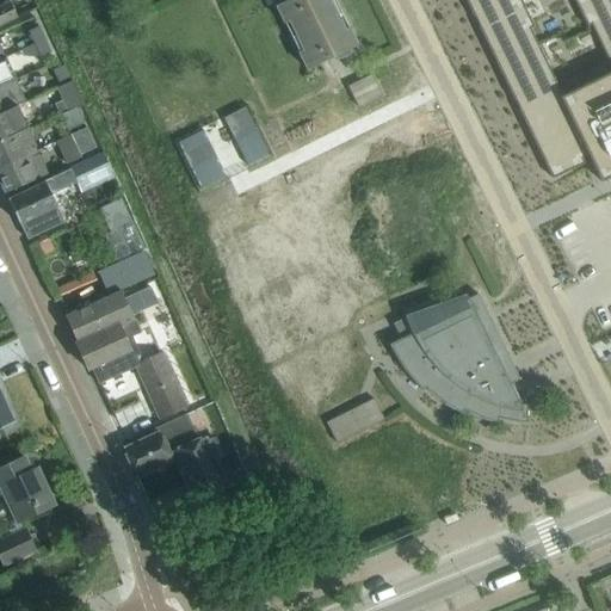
[(267,0),(272,8),(276,7),(283,23),(288,22),(302,49),(297,51),(306,69),(356,45),(347,28),(343,30),(328,1),(331,0),(267,0)]
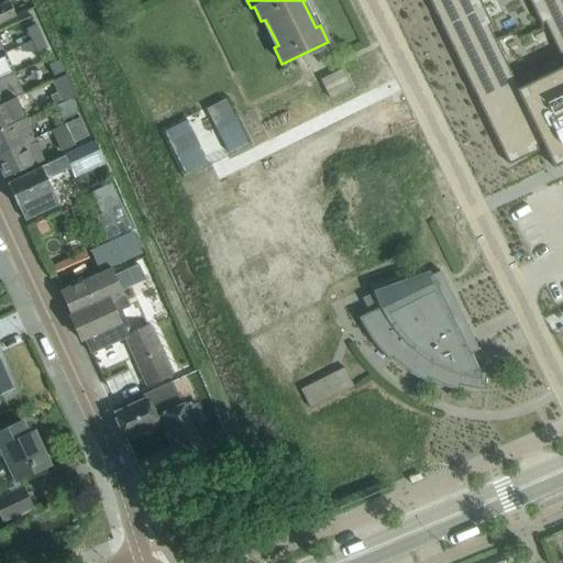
[(562,0),(428,0),(508,164),(514,162),(538,151),(534,145),(541,143),(553,167),(562,162),(562,0)]
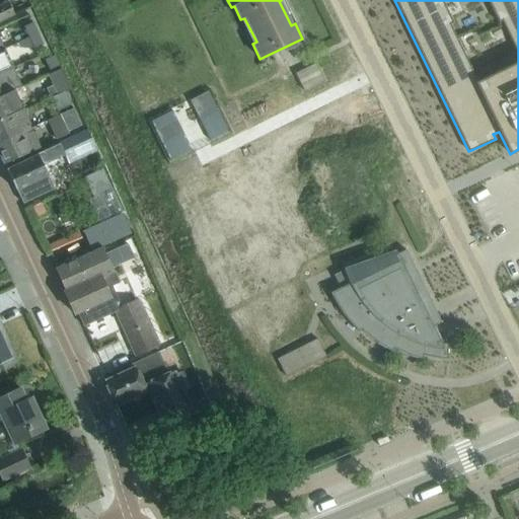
[(0,6),(0,21),(14,15),(9,3),(0,6)]
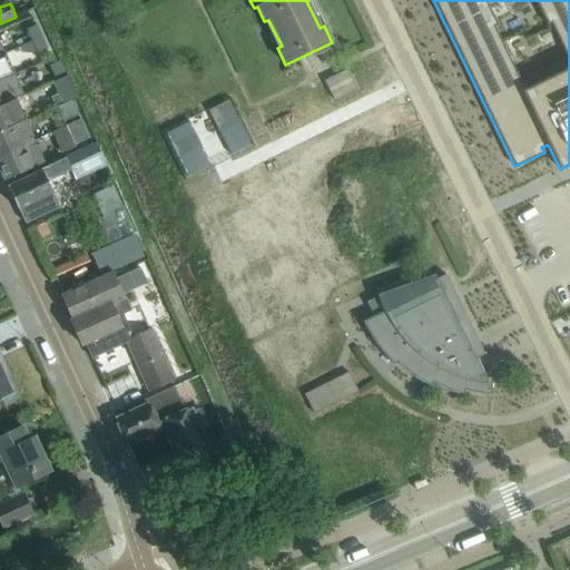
[(40,36),(30,40),(36,52),(46,48),(40,36)]
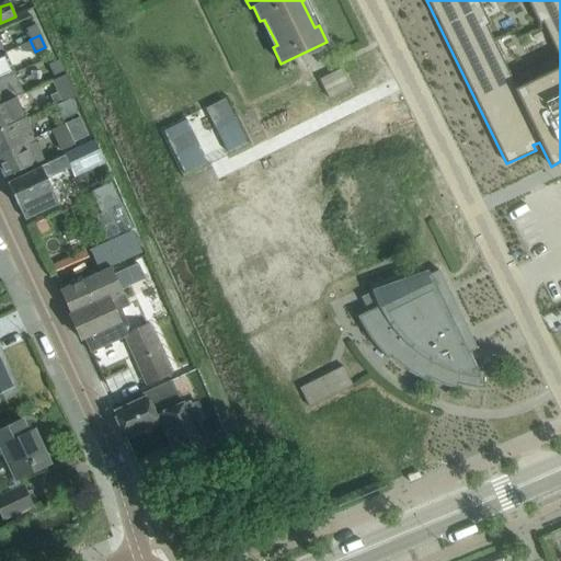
[(0,79),(13,73),(3,53),(0,54),(0,79)]
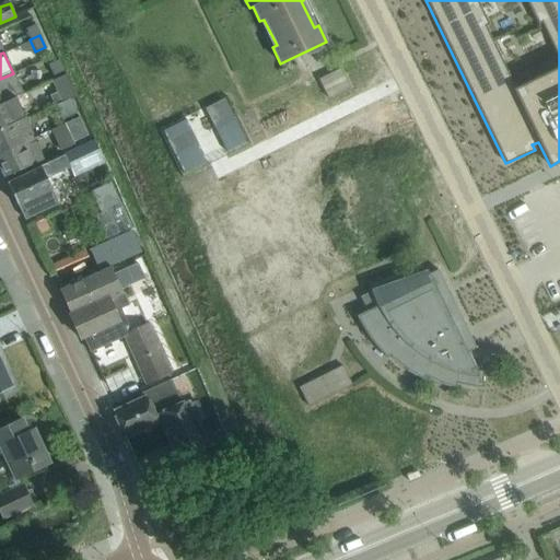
[(22,93),(13,73),(0,79),(0,103),(14,96),(22,93)]
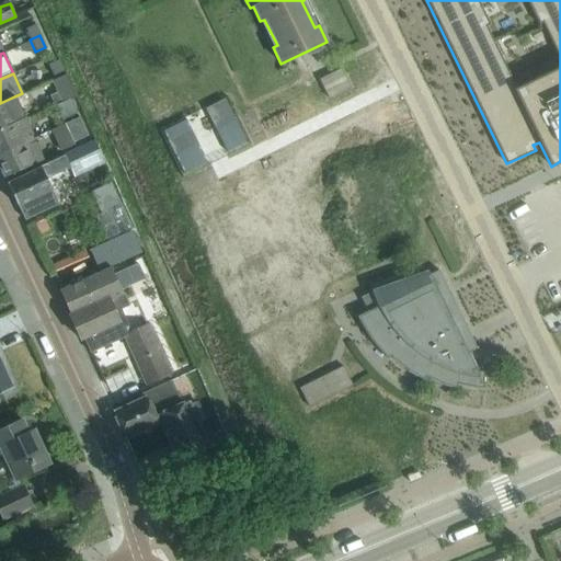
[(334,102),(357,94),(351,75),(328,82),(334,102)]
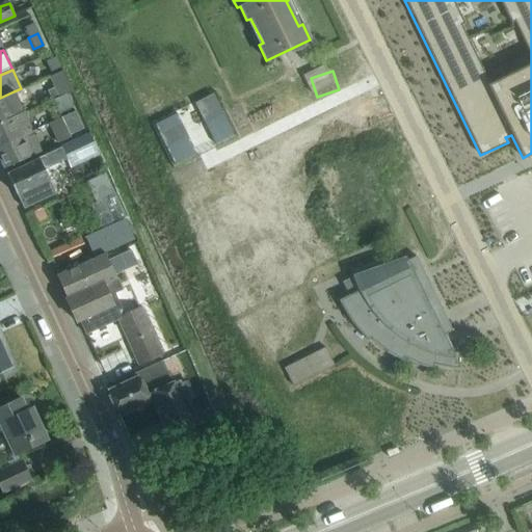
[(61,73),(51,78),(55,88),(65,83),(67,83),(61,73)]
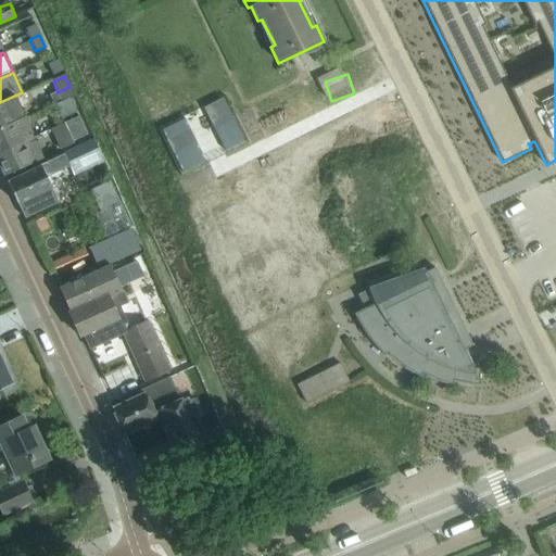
[(0,126),(24,116),(14,96),(0,102),(0,126)]
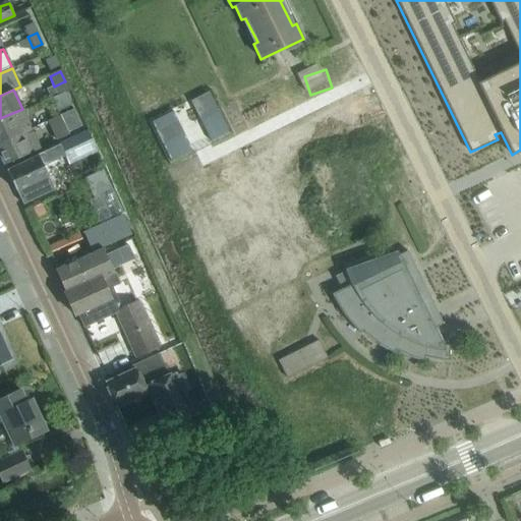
[(71,105),(65,93),(52,99),(57,111),(71,105)]
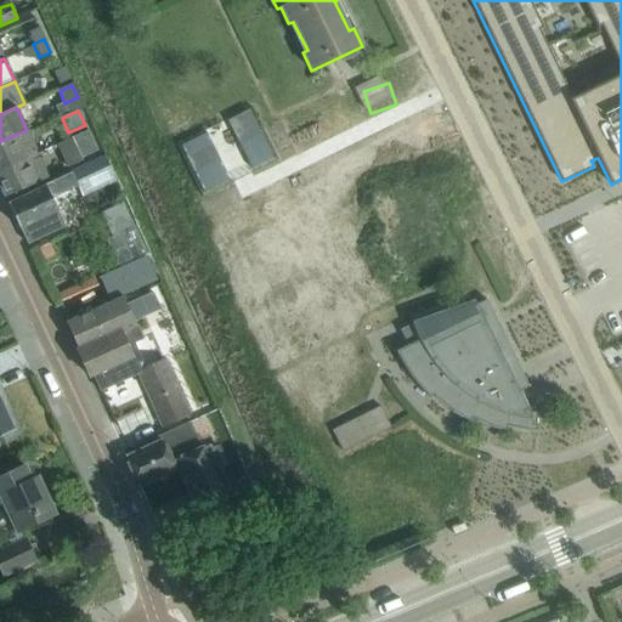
[(0,169),(34,154),(33,150),(35,148),(27,130),(0,141),(0,169)]
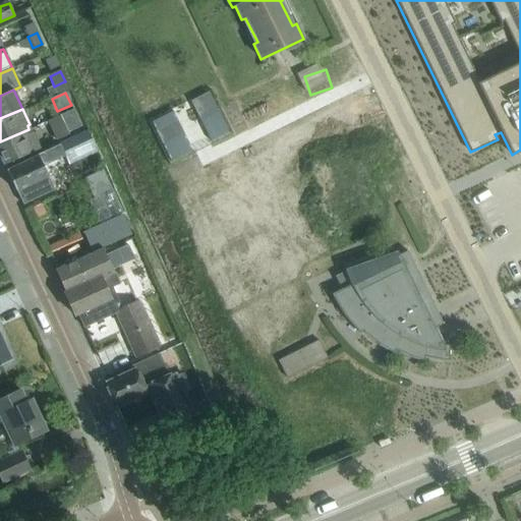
[(55,140),(67,134),(58,115),(46,121),(55,140)]
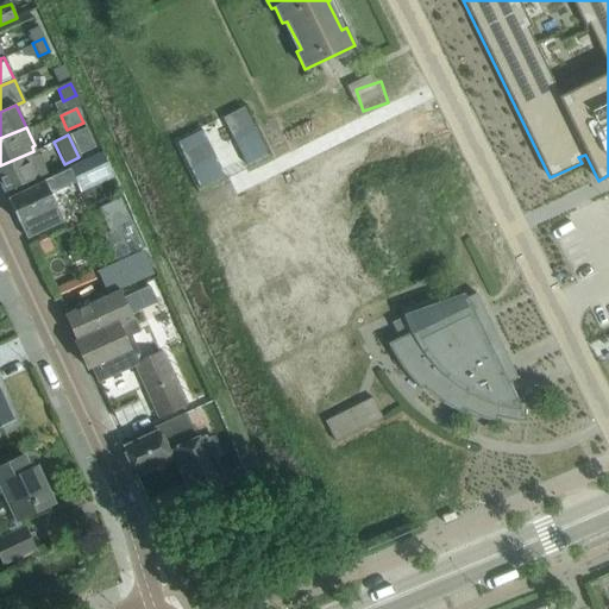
[(37,157),(33,151),(0,165),(0,183),(4,193),(46,173),(39,156),(37,157)]
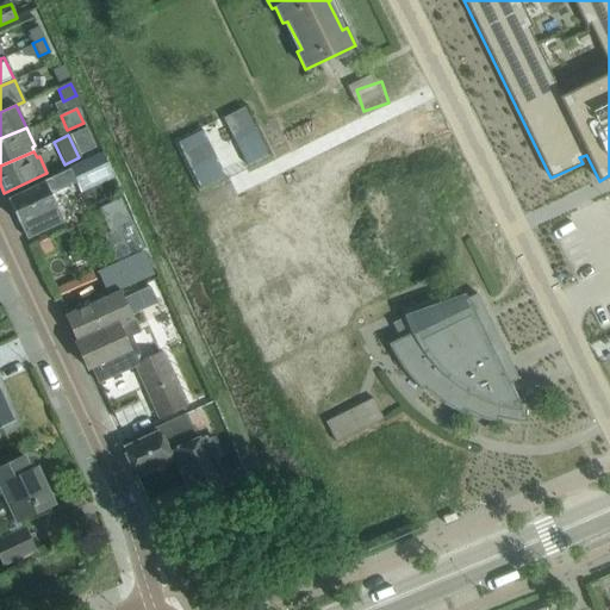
[(70,167),(79,186),(109,174),(100,154),(70,167)]
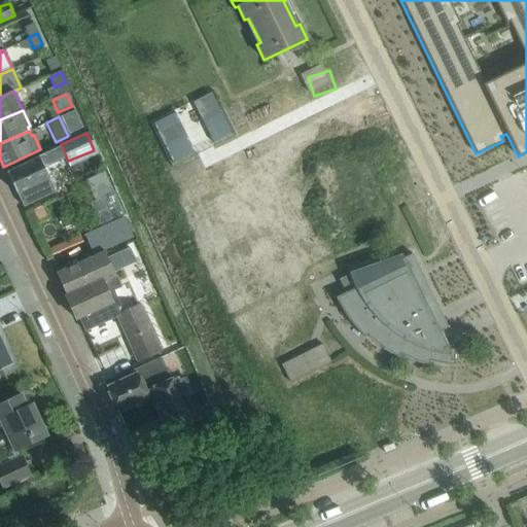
[(5,171),(23,207),(54,191),(42,168),(65,157),(59,145),(5,171)]
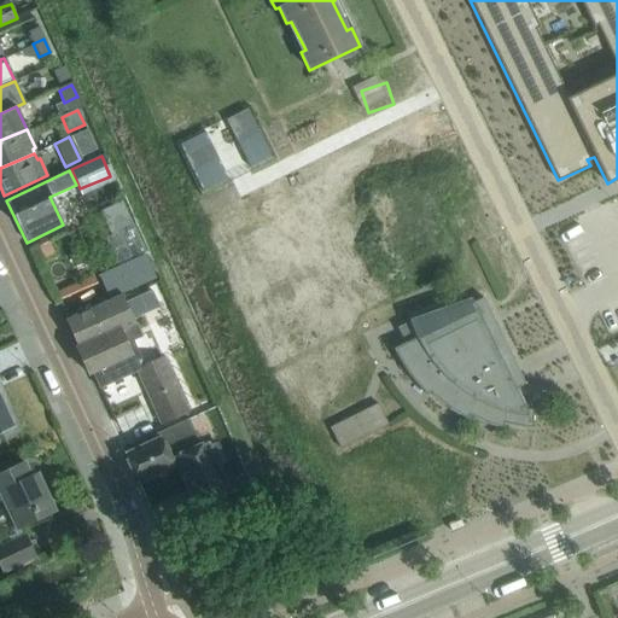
[(100,280),(109,298),(136,285),(155,278),(146,260),(129,267),(100,280)]
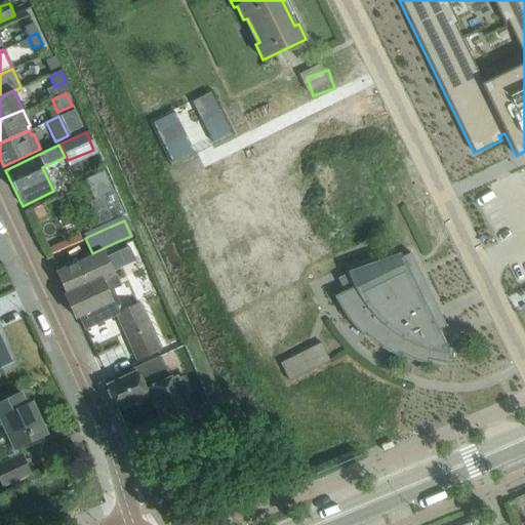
[(67,294),(113,273),(104,252),(103,250),(55,272),(67,294)]
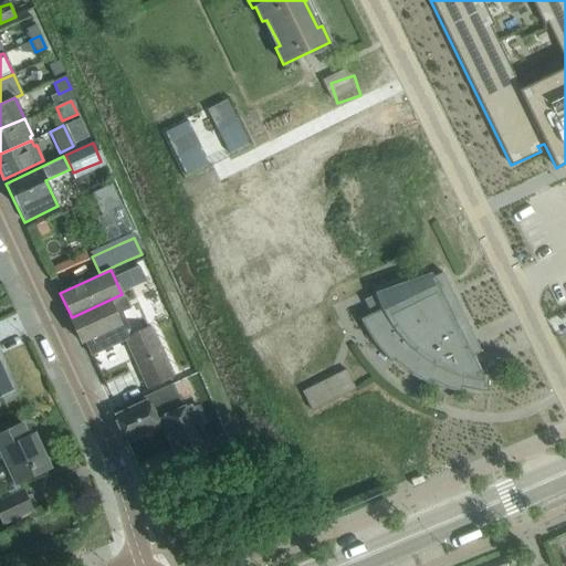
[(429,379),(435,383),(440,385),(447,388),(453,389),(459,391),(460,387),(473,390),(486,391),(488,375),(482,375),(473,355),(480,352),(442,272),(422,282),(429,296),(390,315),(386,306),(359,320),(364,327),(368,336),(374,344),(381,353),(390,363),(394,359),(396,362),(402,367),(409,373),(418,378),(427,384),(429,379)]
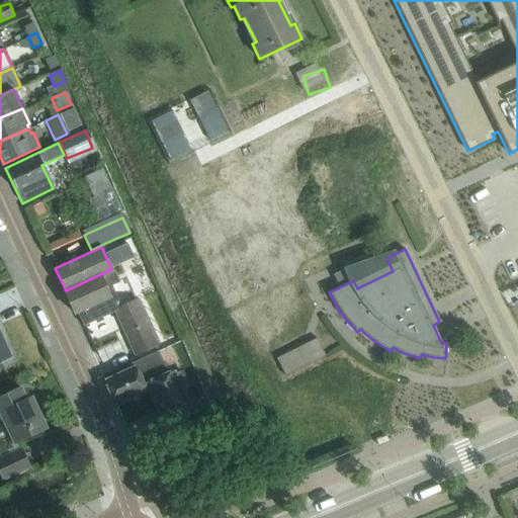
[(104,286),(117,280),(111,269),(66,290),(63,291),(73,313),(108,296),(104,286)]
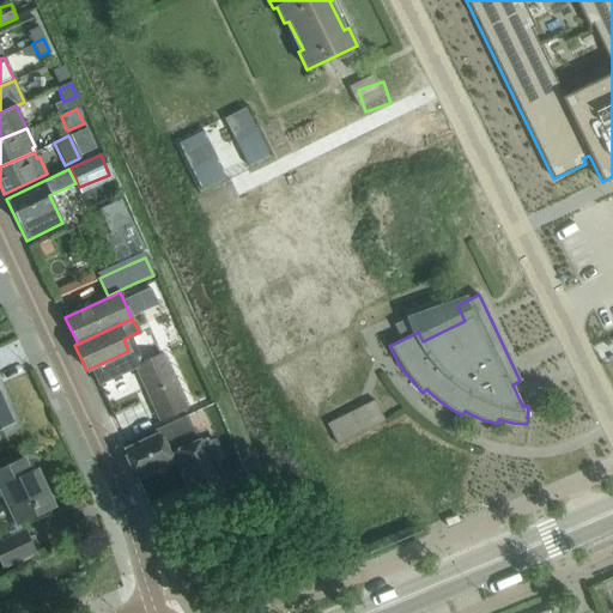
[(135,366),(159,419),(198,402),(183,369),(170,375),(162,354),(135,366)]
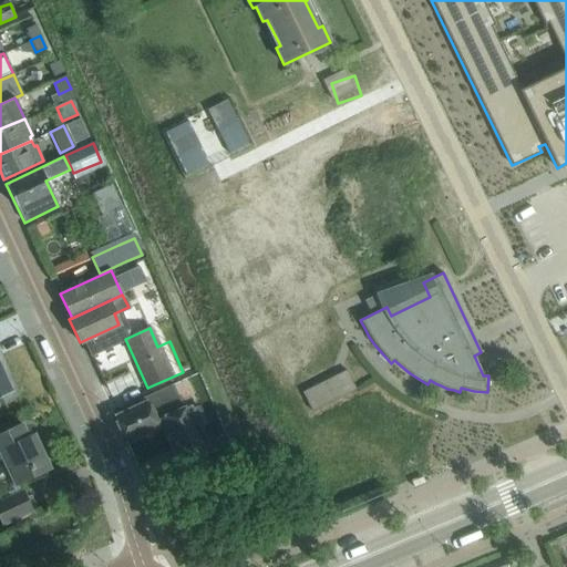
[(0,398),(13,392),(0,363),(0,398)]
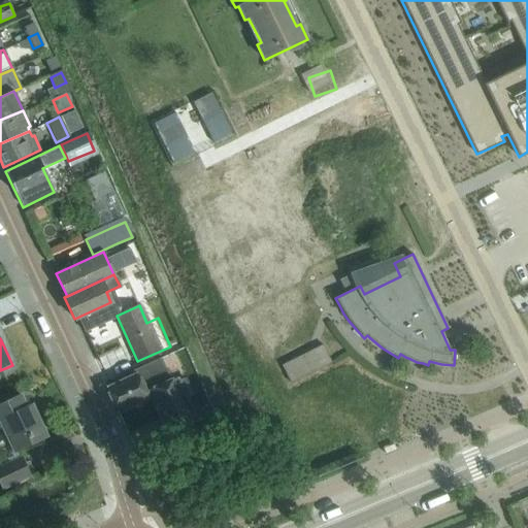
[(297,385),(337,365),(329,348),(289,367),(297,385)]
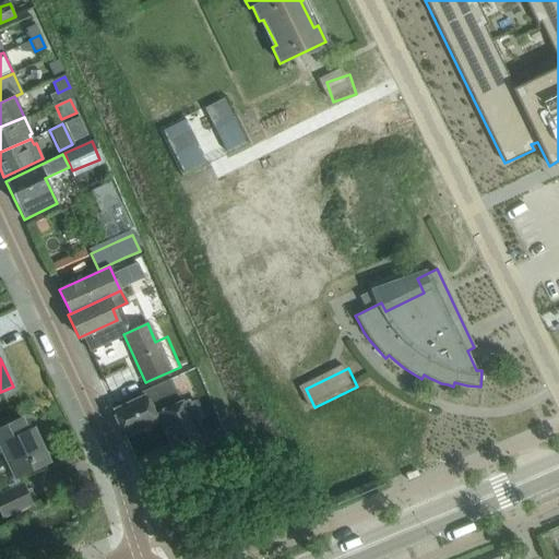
[(143,396),(113,411),(123,436),(142,427),(144,427),(149,426),(152,424),(153,421),(155,420),(150,408),(165,401),(168,408),(156,413),(177,460),(206,447),(186,400),(179,403),(168,380),(141,392),(143,396)]
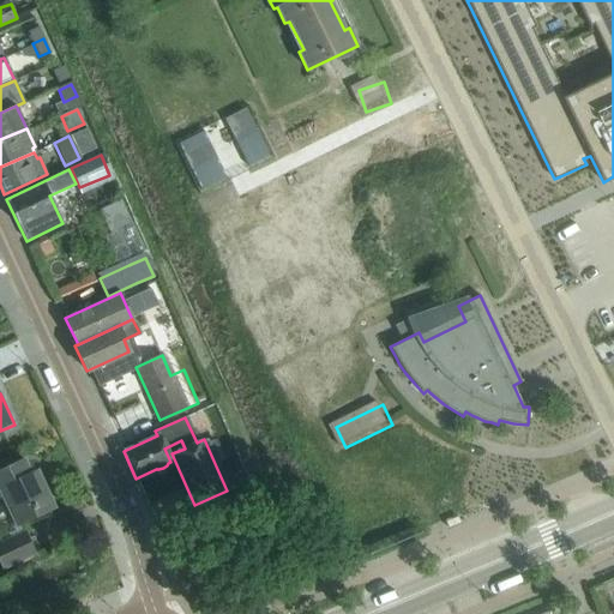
[(53,507),(35,470),(29,474),(23,459),(0,469),(0,491),(16,524),(53,507)]
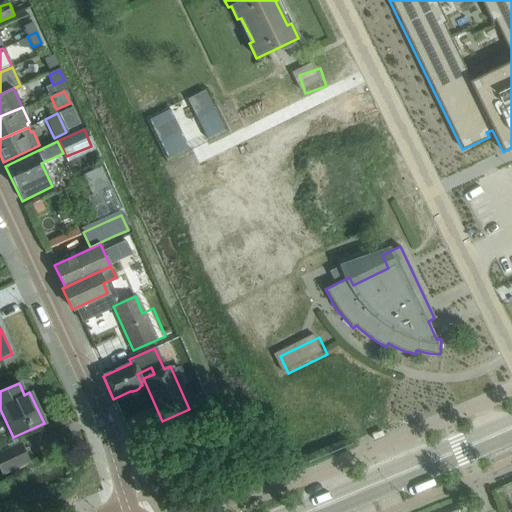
[(28,461),(20,443),(0,452),(0,469),(2,473),(28,461)]
